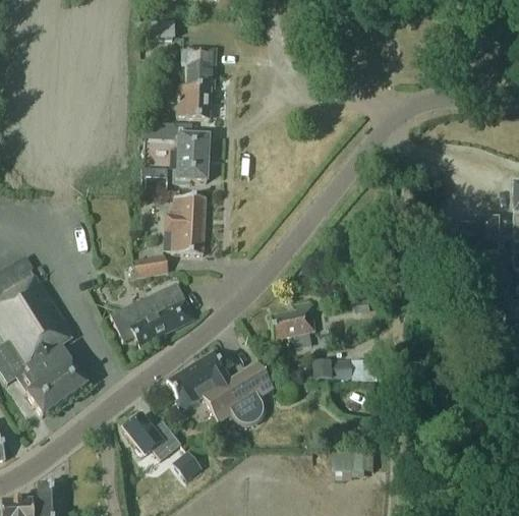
[(154,34),(182,36),(183,20),(154,19),(154,34)]
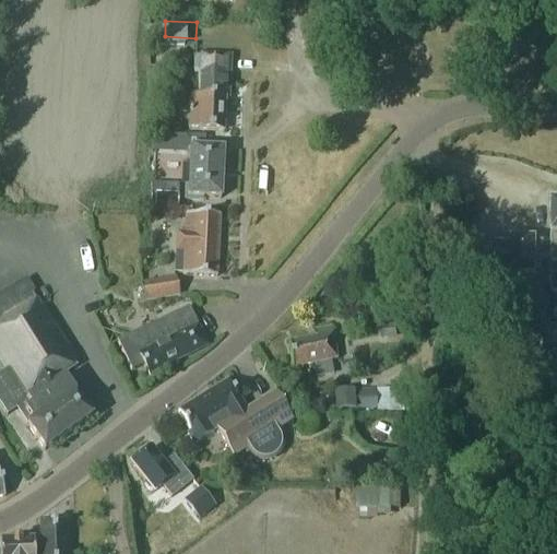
[(200,126),(226,127),(227,94),(230,94),(233,50),(202,49),(202,52),(196,51),(196,67),(202,67),(201,92),(191,92),(190,124),(200,125),(200,126)]
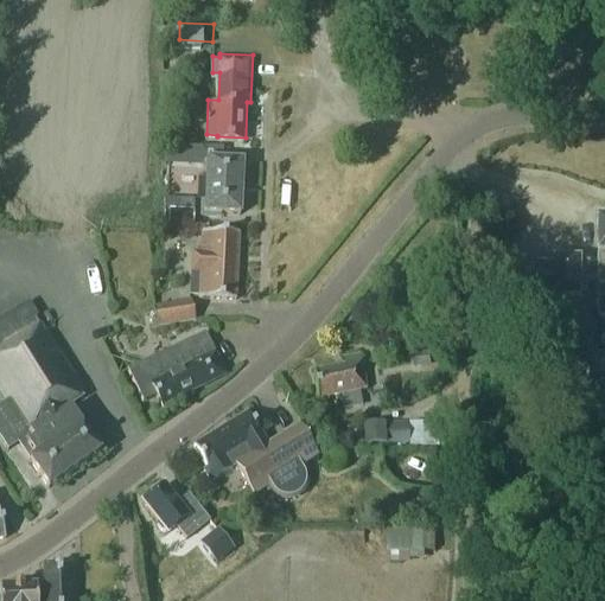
[(171,141),(171,155),(199,157),(201,142),(171,141)]
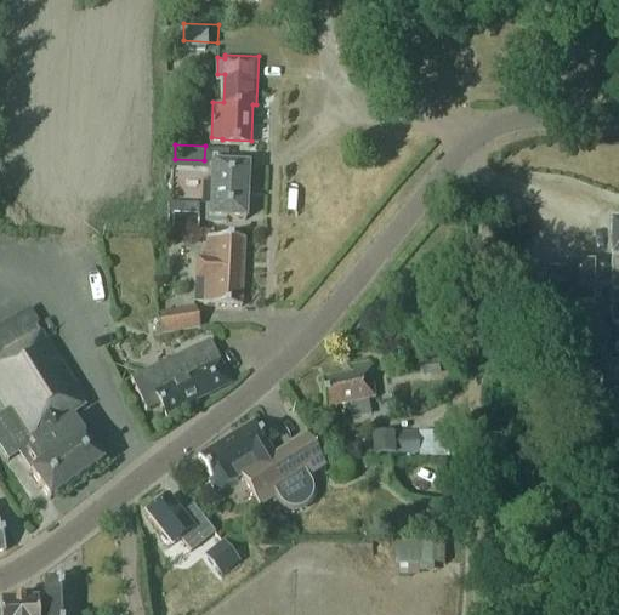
[(228,215),(248,216),(250,161),(227,160),(228,147),(216,147),(205,146),(204,160),(210,160),(210,165),(210,178),(213,178),(213,186),(206,186),(206,195),(211,195),(211,200),(209,200),(208,216),(228,217),(228,215)]
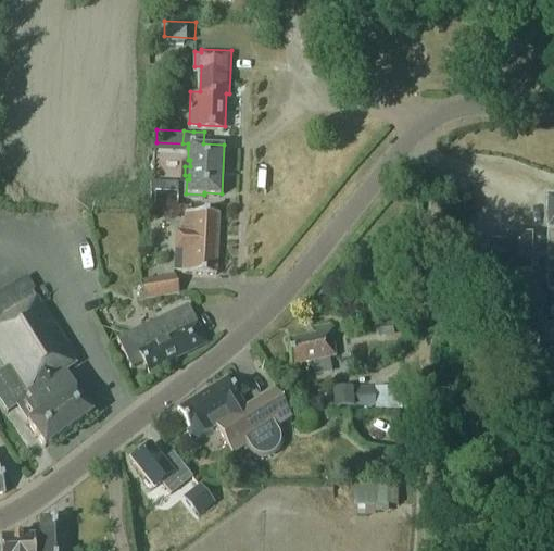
[(155,200),(178,201),(178,190),(156,189),(155,200)]
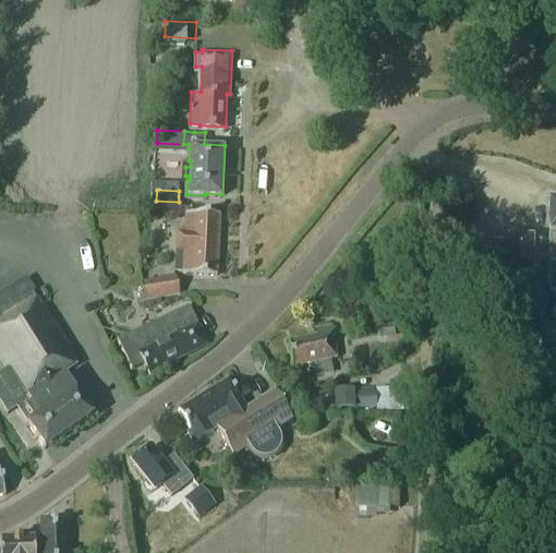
[(542,254),(554,254),(554,289),(555,289),(555,201),(553,201),(553,204),(554,203),(554,236),(536,236),(536,232),(522,232),(515,232),(515,236),(497,236),(497,238),(498,238),(498,251),(515,251),(515,268),(536,268),(536,264),(542,264),(542,254)]
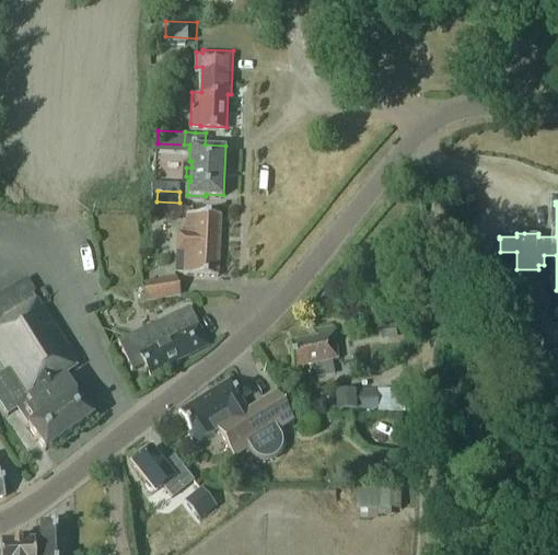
[(186,247),(184,270),(219,273),(222,211),(187,209),(186,229),(178,229),(178,247),(186,247)]
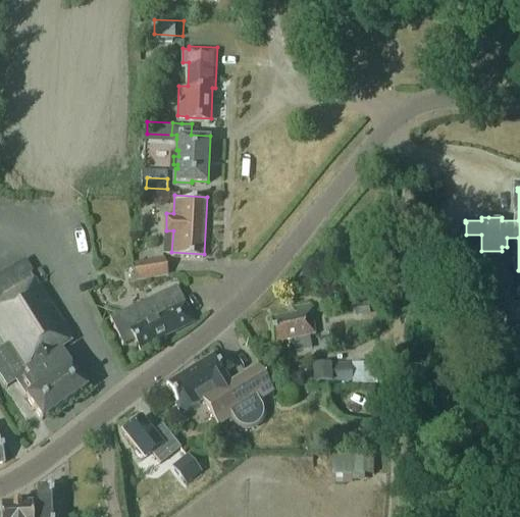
[(133,259),(136,277),(170,272),(167,254),(133,259)]
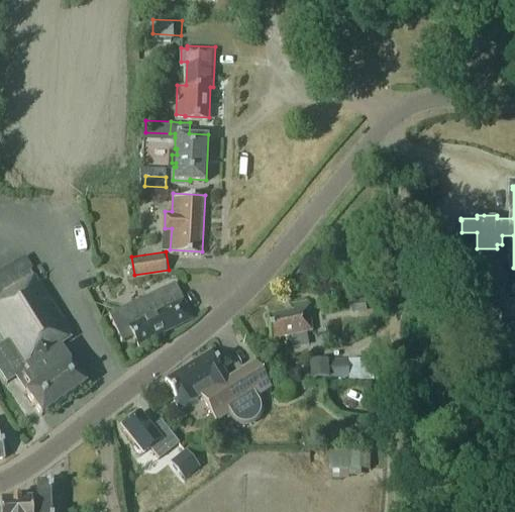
[(34,274),(30,268),(33,266),(25,253),(0,269),(0,332),(5,339),(0,341),(0,368),(7,380),(16,374),(26,389),(42,412),(87,382),(61,342),(75,333),(34,274)]
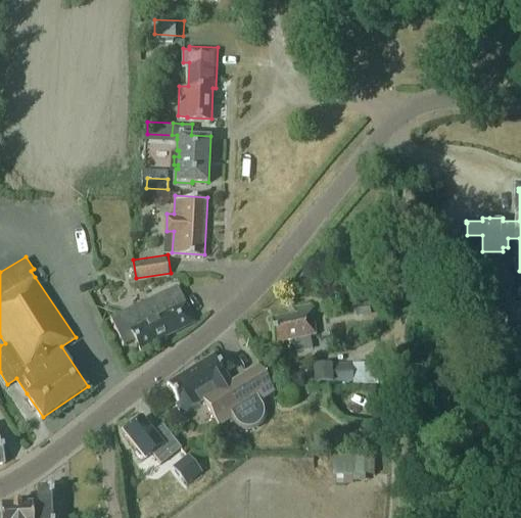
[(125,342),(136,336),(141,346),(195,320),(179,283),(111,315),(125,342)]
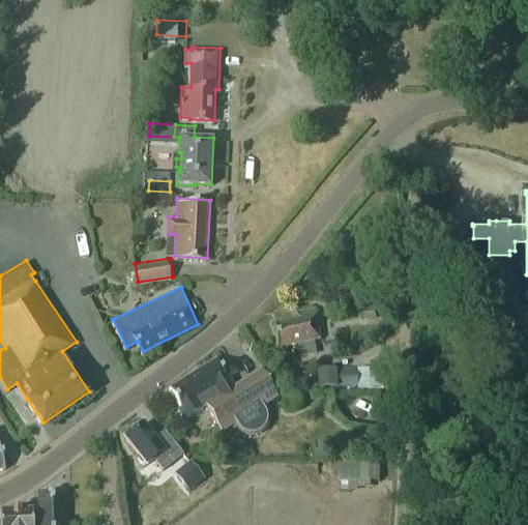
[(364,315),(377,314),(376,303),(363,304),(364,315)]
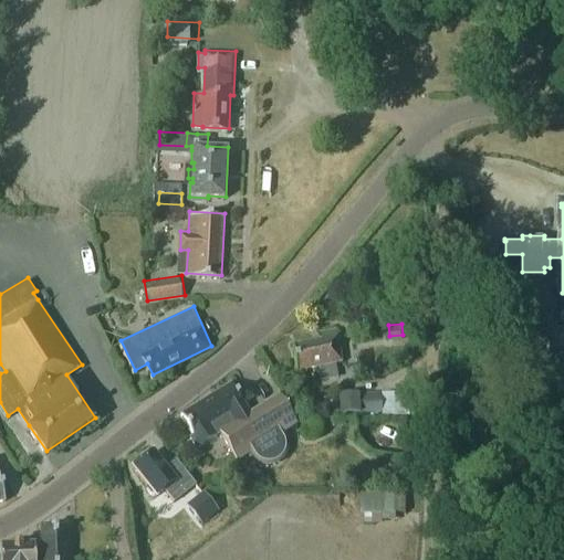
[(340,374),(337,359),(342,358),(337,326),(320,329),(321,336),(294,341),(299,367),(320,362),(322,378),(340,374)]
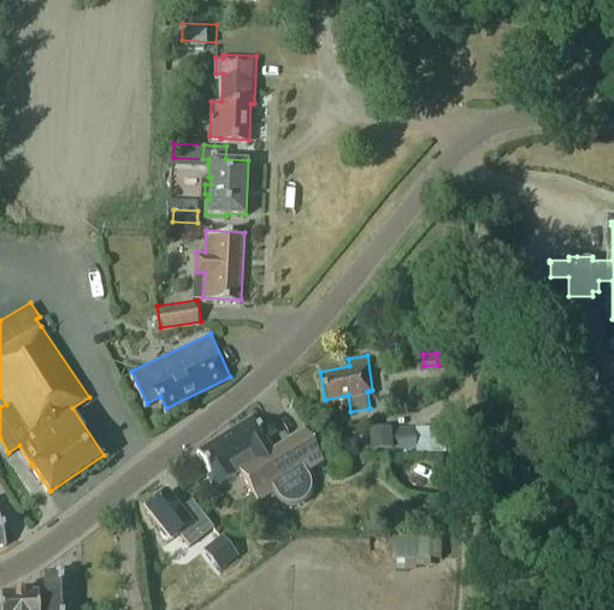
[(259,497),(276,486),(281,493),(287,498),(295,499),(303,497),(310,491),(312,484),(312,475),(307,468),(324,457),(306,427),(273,446),(254,415),(241,424),(240,422),(199,449),(212,471),(208,473),(216,484),(241,468),(259,497)]
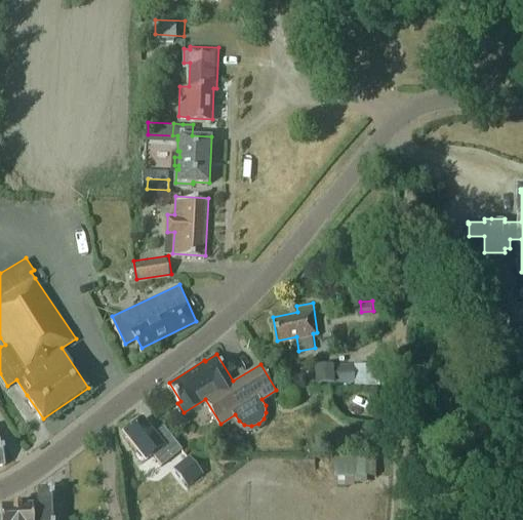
[(289,370),(291,365),(289,361),(285,359),(280,360),(278,365),(280,370),(285,372),(289,370)]
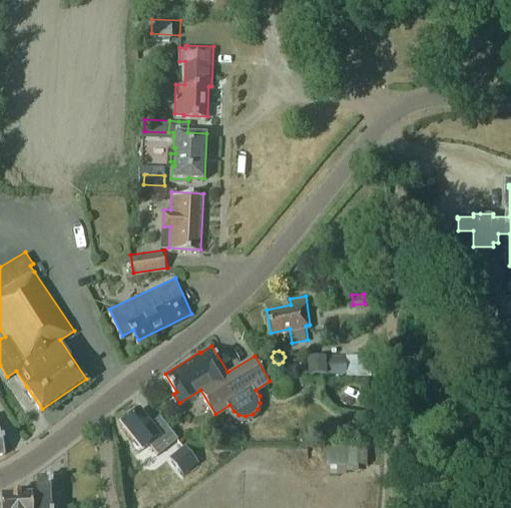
[(328,354),(311,354),(312,372),(329,372),(348,372),(348,354),(328,354)]
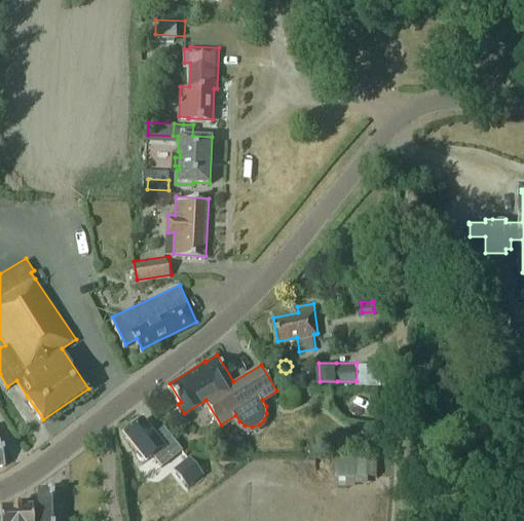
[(146,458),(153,452),(162,463),(183,448),(163,424),(155,432),(144,417),(124,432),(146,458)]
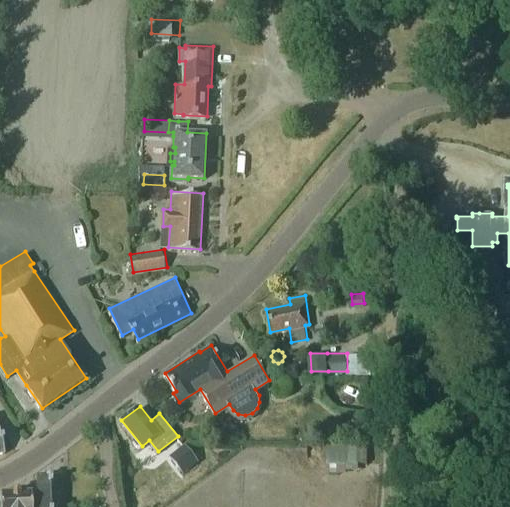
[(344,439),(344,460),(368,460),(368,439),(344,439)]
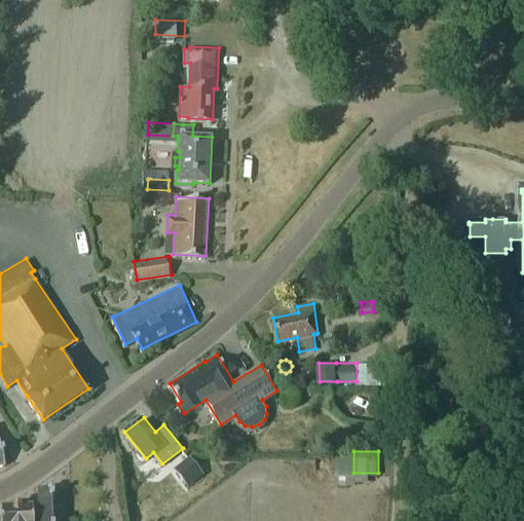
[(198,466),(189,454),(175,467),(183,478),(198,466)]
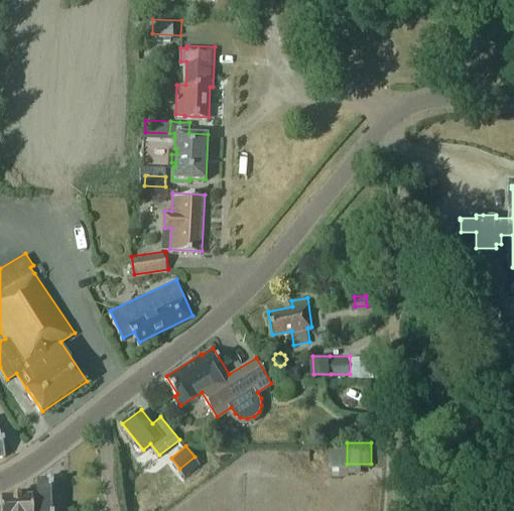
[(63,510),(62,476),(38,477),(38,510),(63,510)]
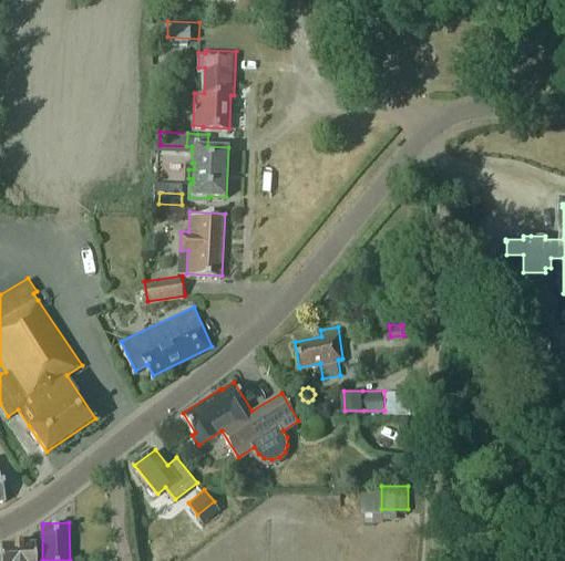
[(1,543),(1,560),(37,560),(37,541),(1,543)]
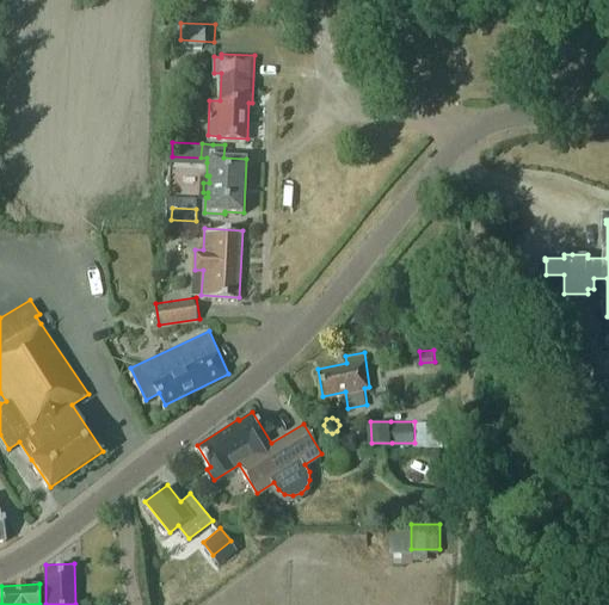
All buildings are outlined.
